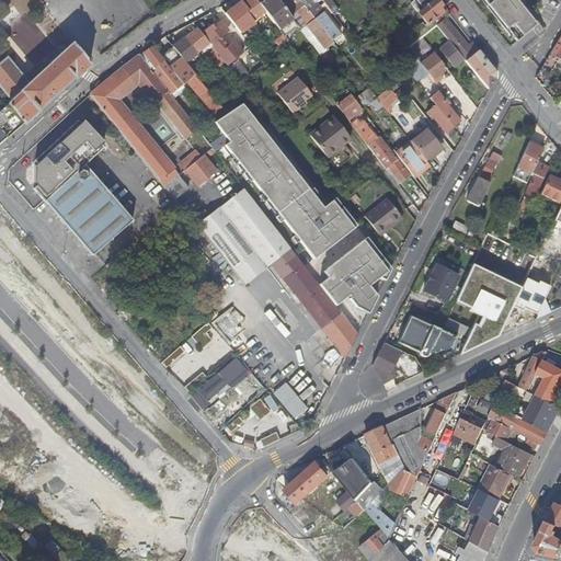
[(255,0),(242,0),(226,13),(241,33),(254,23),(253,21),(265,11),(260,4),(255,0)]
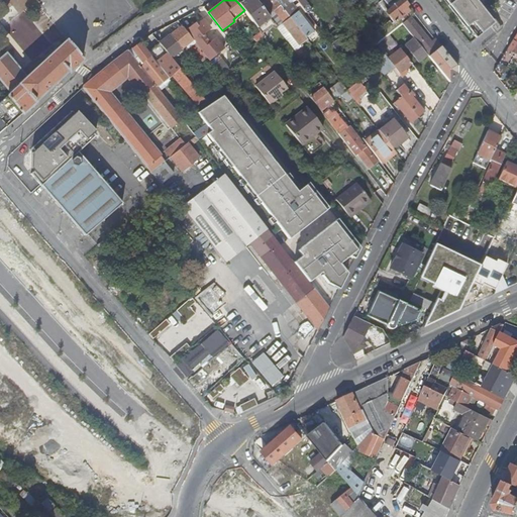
[(243,0),(239,4),(244,10),(257,28),(271,19),(268,15),(259,4),(255,0),(243,0)]
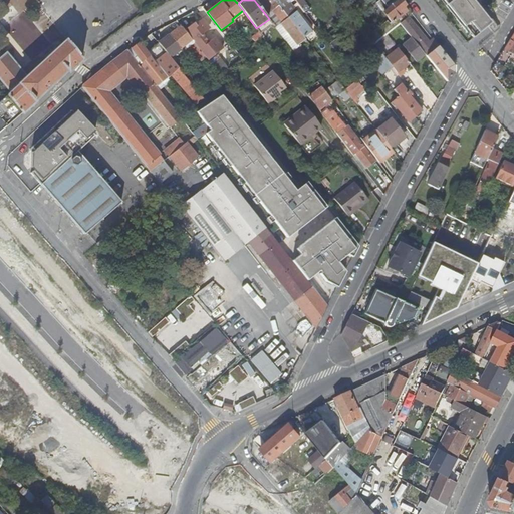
[(403,7),(406,5),(401,0),(379,0),(375,4),(391,23),(390,24),(388,22),(368,37),(373,44),(377,41),(379,39),(386,35),(402,22),(405,20),(408,18),(405,14),(407,13),(403,7)]
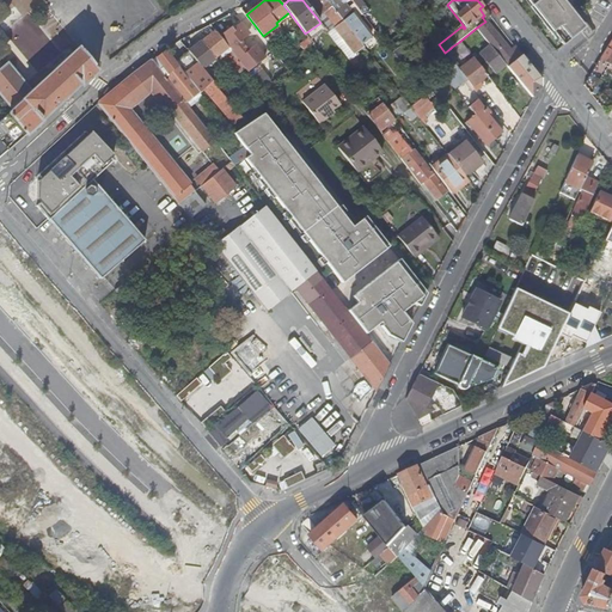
[(579,18),(579,17),(575,12),(573,14),(561,0),(526,0),(527,0),(526,1),(557,41),(558,40),(564,46),(581,32),(582,31),(574,22),(579,18)]
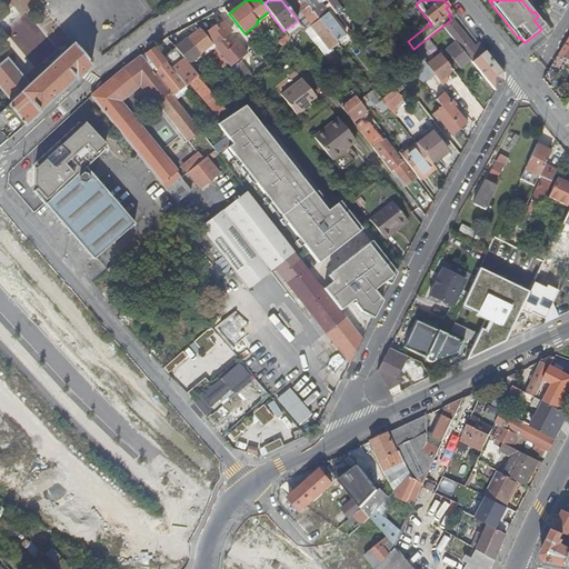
[(521,0),(532,13),(535,11),(525,0),(521,0)]
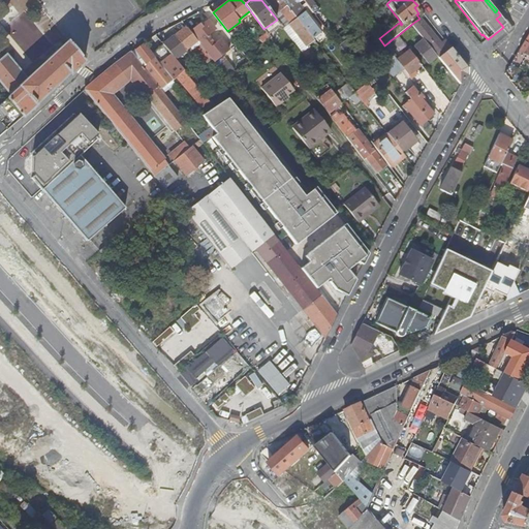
[(307,47),(314,41),(314,40),(302,26),(294,14),(287,5),(274,16),(277,20),(278,21),(284,16),(290,23),(289,24),(293,30),(307,47)]
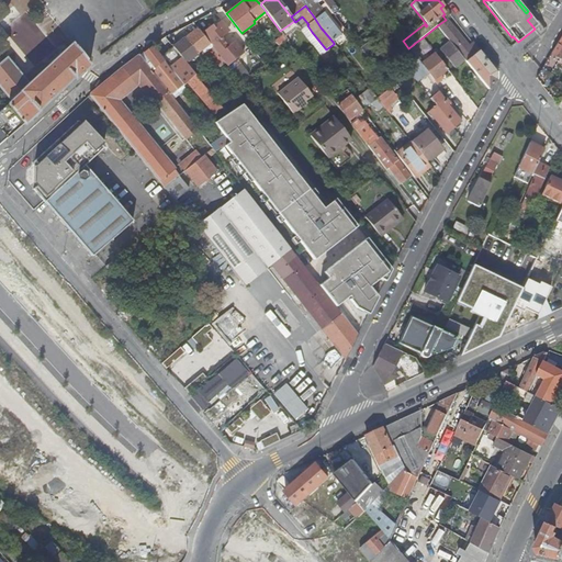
[(322,9),(313,15),(321,27),(330,20),(322,9)]
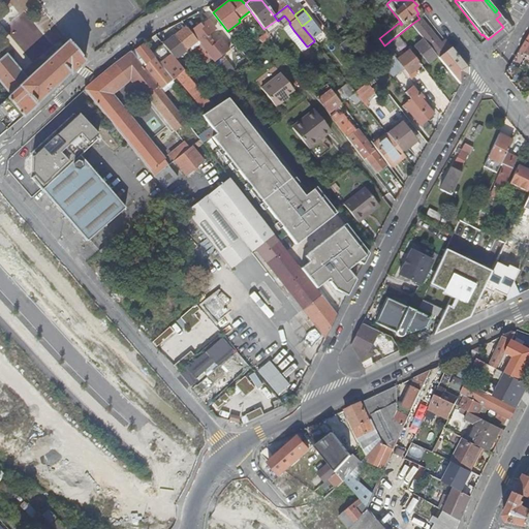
[(503,27),(502,28),(507,34),(515,29),(501,13),(500,14),(500,16),(496,19),(503,27)]
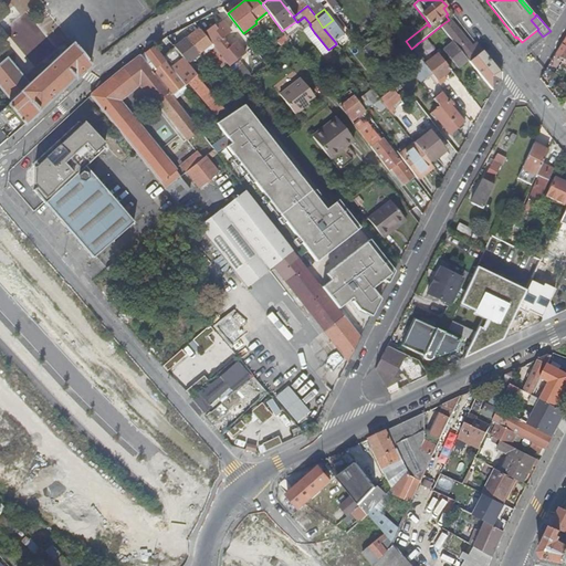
[(307,37),(314,32),(310,25),(311,24),(304,17),(297,22),(307,37)]
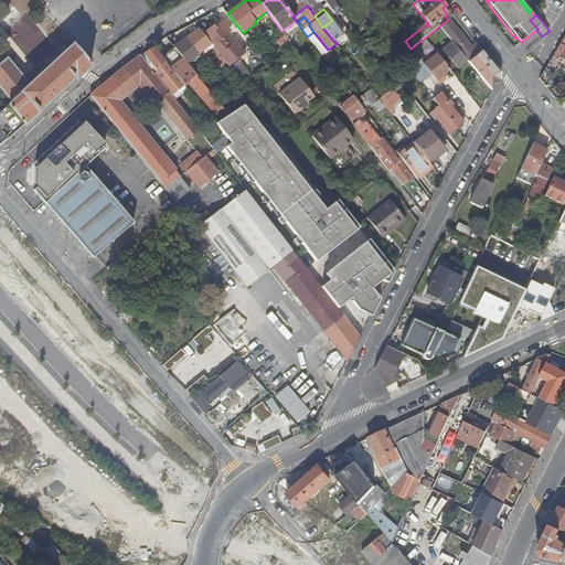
[(470,46),(448,19),(448,20),(445,22),(441,24),(455,40),(452,42),(467,59),(469,62),(481,51),(475,43),(470,46)]
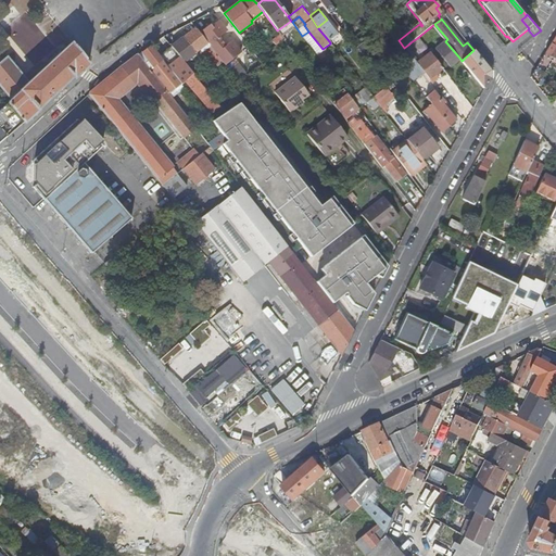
[(218,20),(212,24),(220,35),(223,34),(226,28),(218,20)]
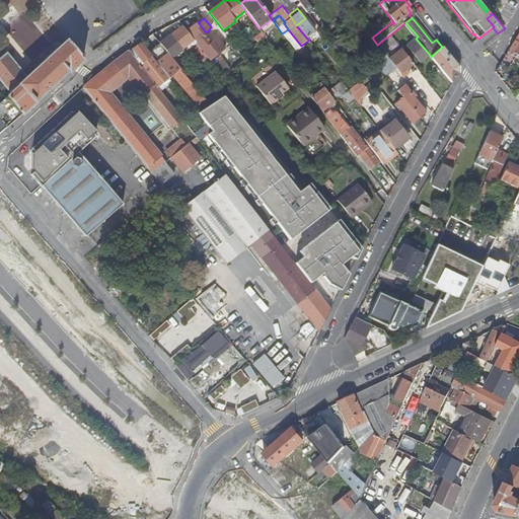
[(192,26),(187,30),(208,58),(210,61),(221,52),(213,41),(211,42),(209,44),(204,38),(201,40),(200,38),(205,33),(206,32),(198,22),(195,25),(196,26),(193,28),(192,26)]
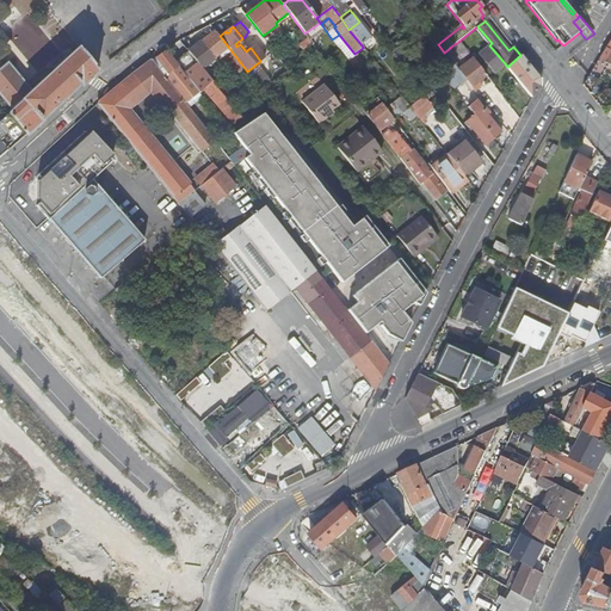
[(189,51),(202,67),(218,55),(235,76),(245,68),(220,36),(215,30),(189,51)]
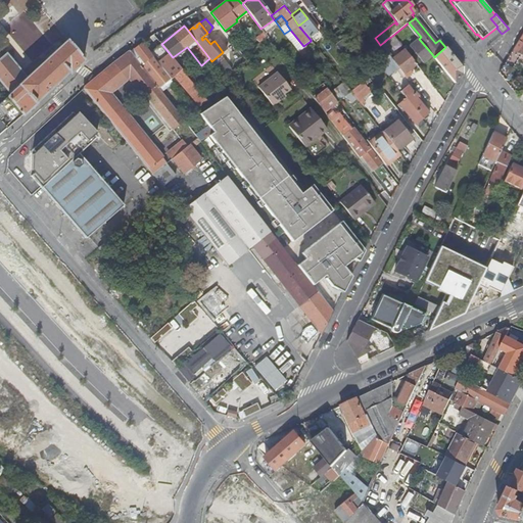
[(255,38),(259,43),(267,38),(264,32),(255,38)]
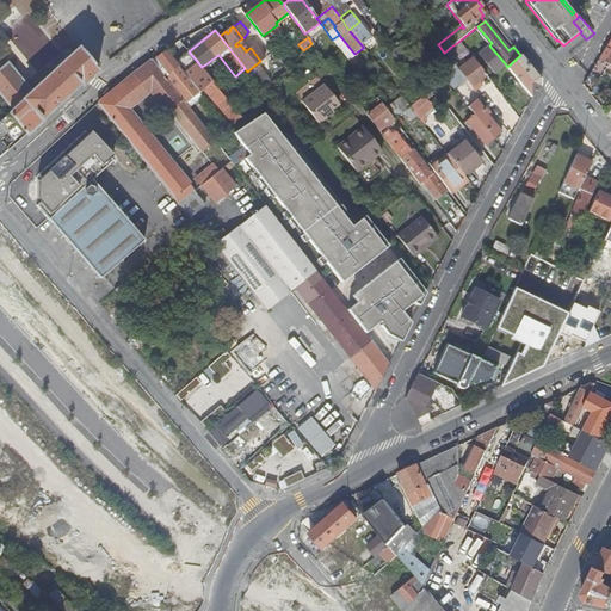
[(246,51),(248,49),(241,39),(235,44),(236,47),(240,44),(246,51)]
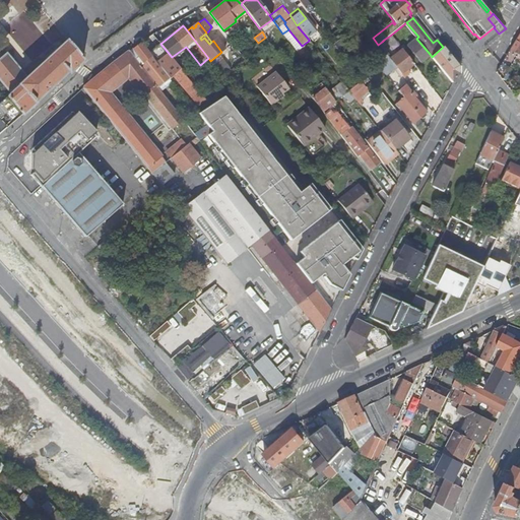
[(233,44),(224,34),(218,39),(226,49),(233,44)]
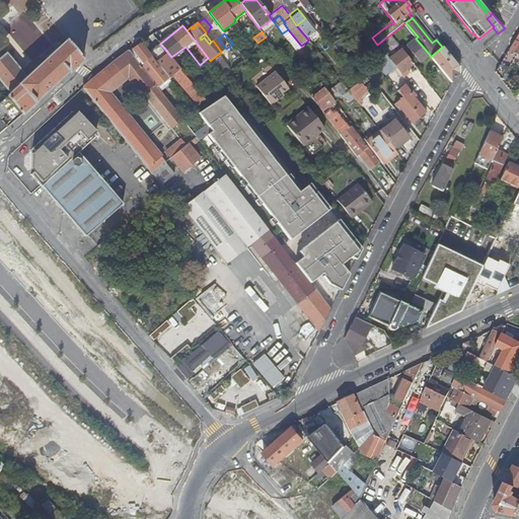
[(393,41),(389,35),(383,40),(386,43),(388,45),(393,41)]
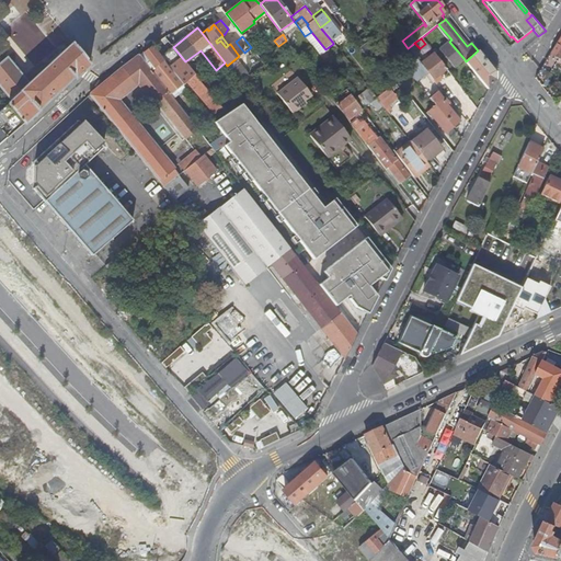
[(235,41),(230,44),(239,56),(244,53),(236,42),(235,41)]
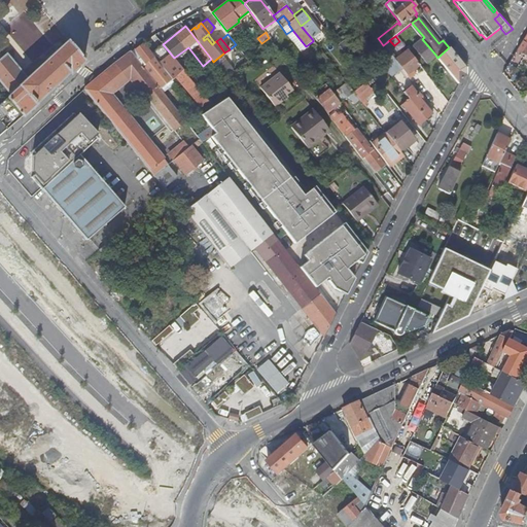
[(427,62),(435,55),(422,39),(414,45),(427,62)]
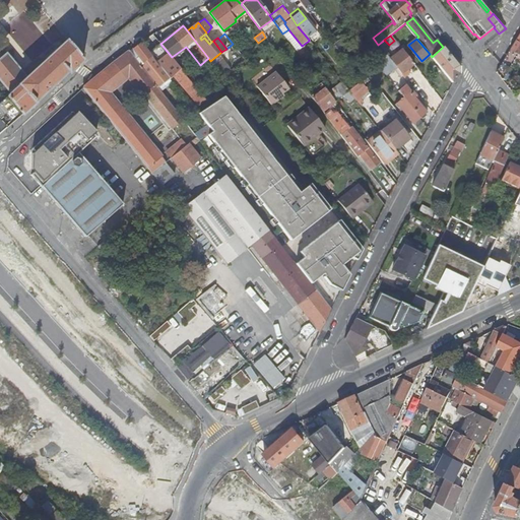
[(11,93),(7,96),(22,115),(23,116),(38,103),(37,101),(38,100),(41,96),(68,72),(70,73),(84,60),(68,41),(27,78),(7,53),(5,54),(0,58),(0,79),(9,91),(11,93)]
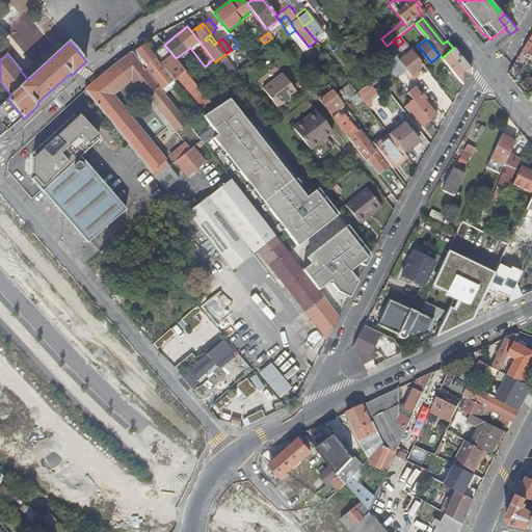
[(531,45),(528,43),(524,50),(523,51),(526,54),(531,56),(531,45)]
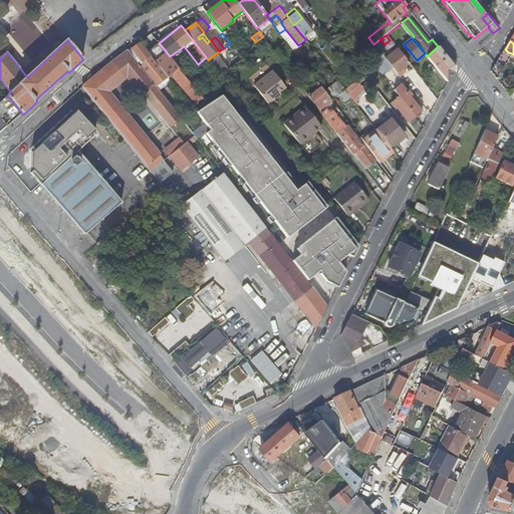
[(164,72),(141,43),(133,49),(139,58),(144,64),(145,63),(154,74),(152,75),(160,86),(169,79),(164,72)]
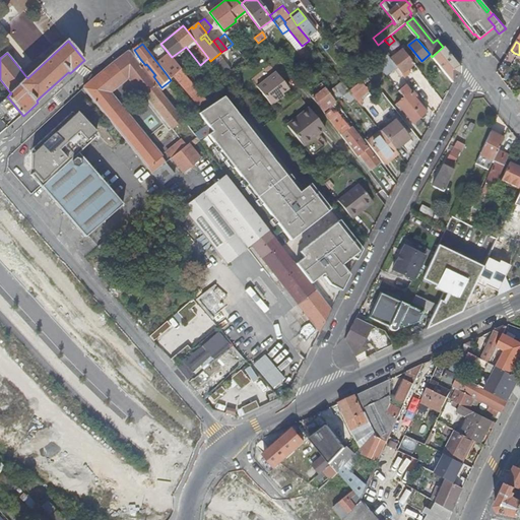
[(452,81),(459,73),(459,67),(443,47),(432,57),(452,81)]
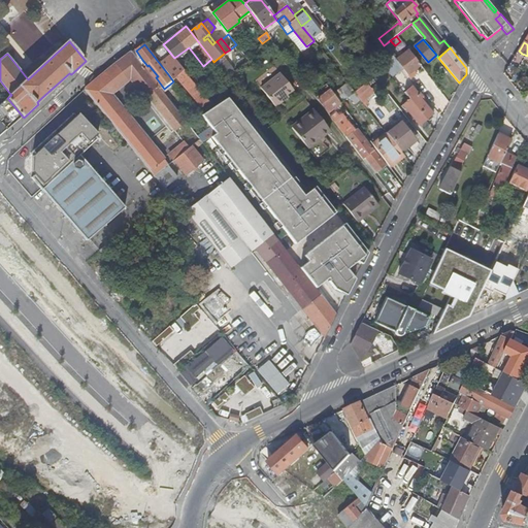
[(408,50),(396,60),(396,61),(402,69),(404,71),(408,75),(414,70),(415,70),(417,68),(421,65),(408,50)]
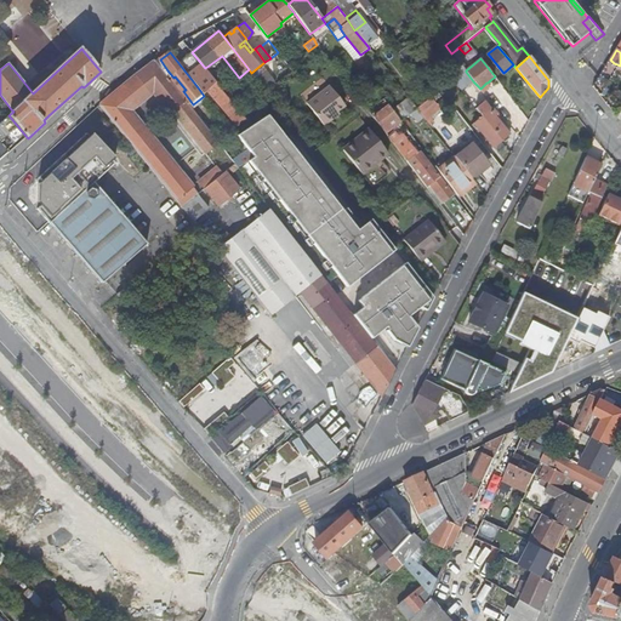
[(195,140),(208,130),(195,114),(191,107),(164,73),(155,61),(137,74),(100,106),(182,208),(198,194),(131,110),(154,92),(170,113),(172,110),(195,140)]
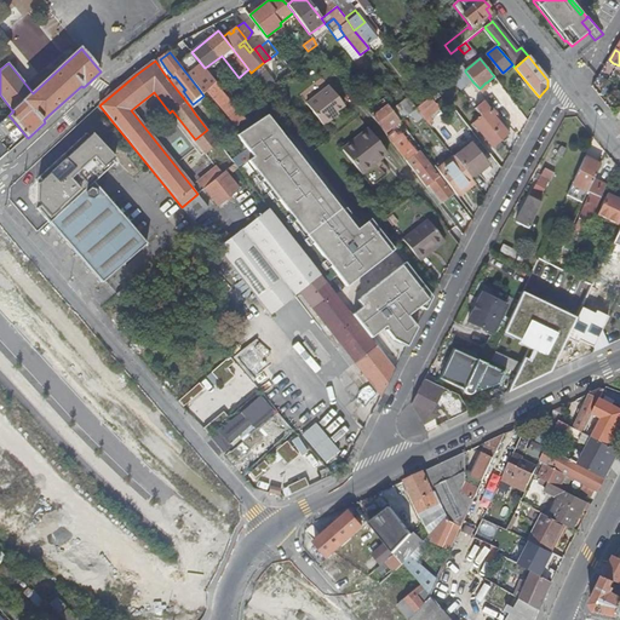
[(465,70),(460,64),(447,73),(459,90),(472,81),(465,72),(465,70)]
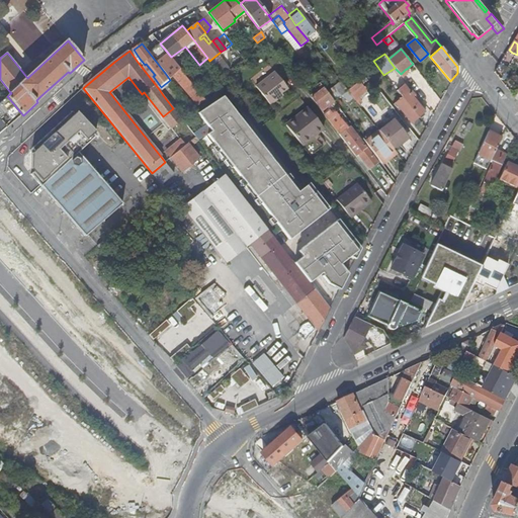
[(145,65),(140,59),(137,61),(159,89),(161,87),(153,76),(155,75),(146,64),(145,65)]
